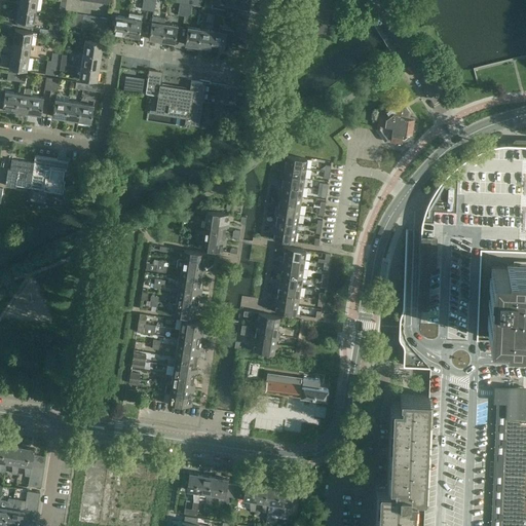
[(19,0),(17,7),(36,10),(37,0),(19,0)]
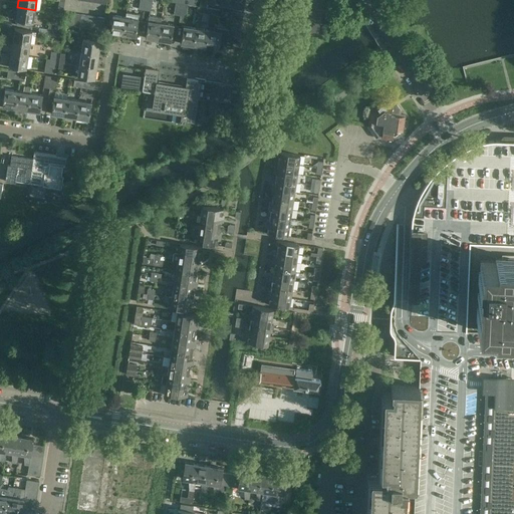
[(244,0),(234,0),(234,8),(244,9),(244,0)]
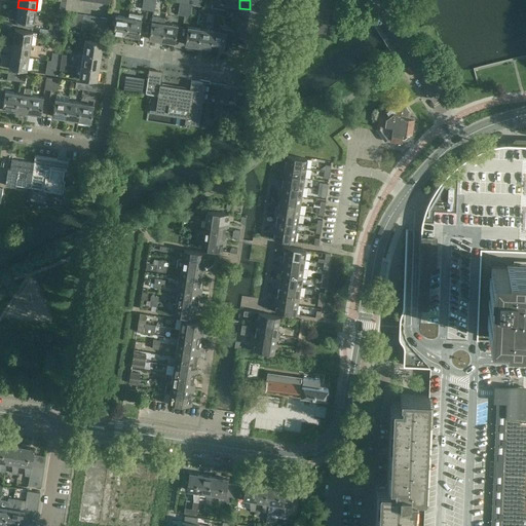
[(36,10),(17,7),(15,21),(34,24),(36,10)]
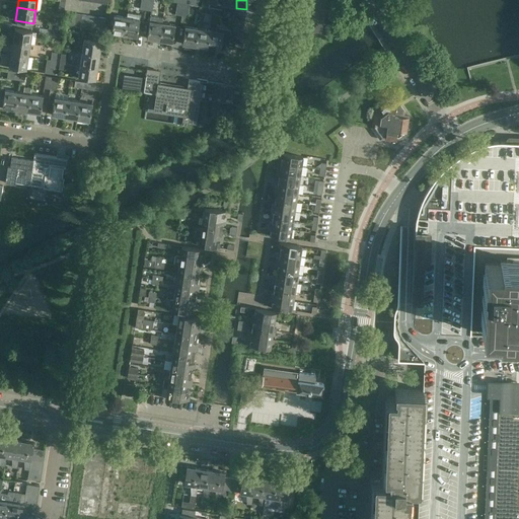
[(127,12),(127,17),(124,35),(136,38),(139,19),(140,14),(127,12)]
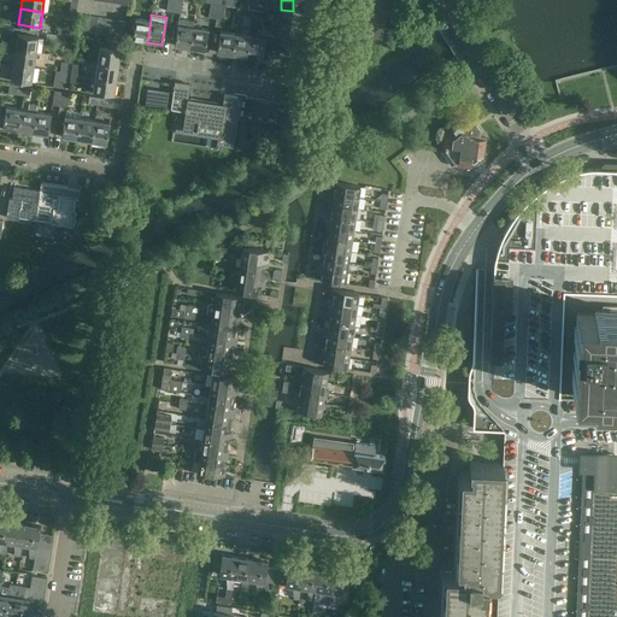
[(276,22),(291,24),(292,16),(277,15),(276,22)]
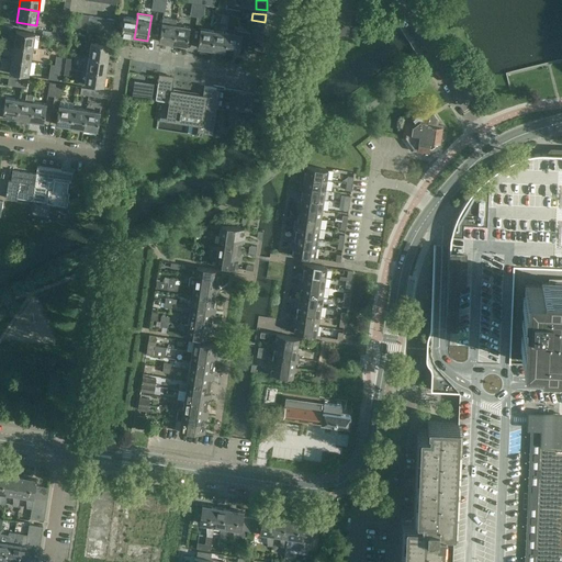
[(99,31),(101,18),(94,17),(92,30),(99,31)]
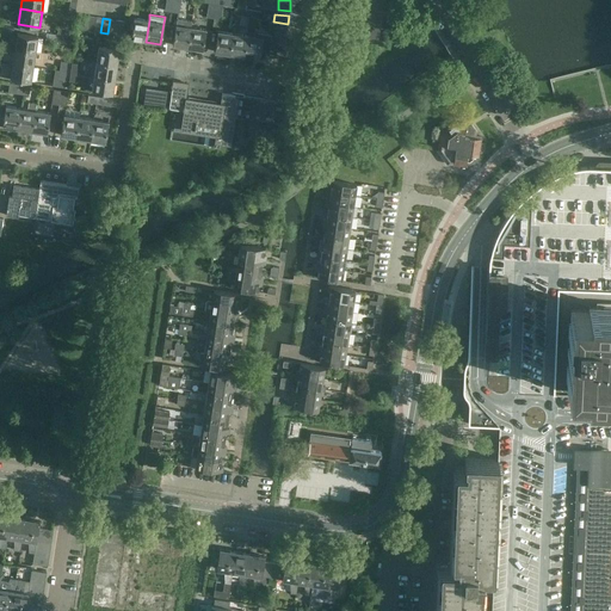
[(146,42),(149,20),(134,18),(130,39),(146,42)]
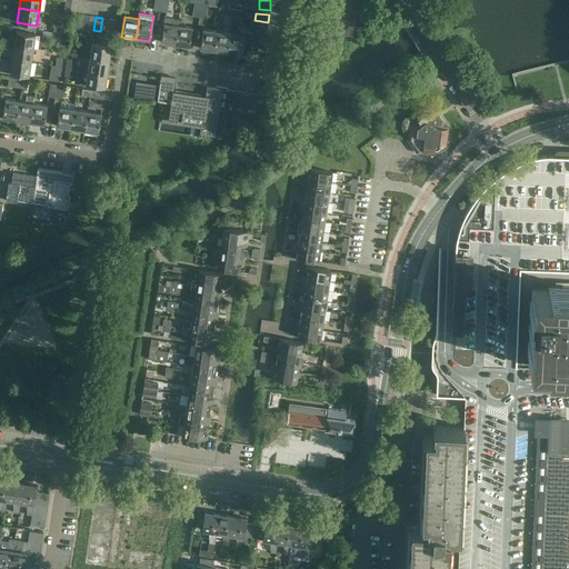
[(175,45),(178,26),(163,23),(160,42),(175,45)]
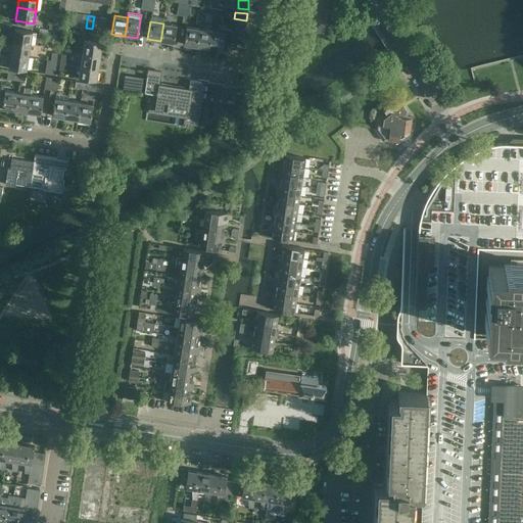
[(40,29),(60,32),(61,26),(41,22),(40,29)]
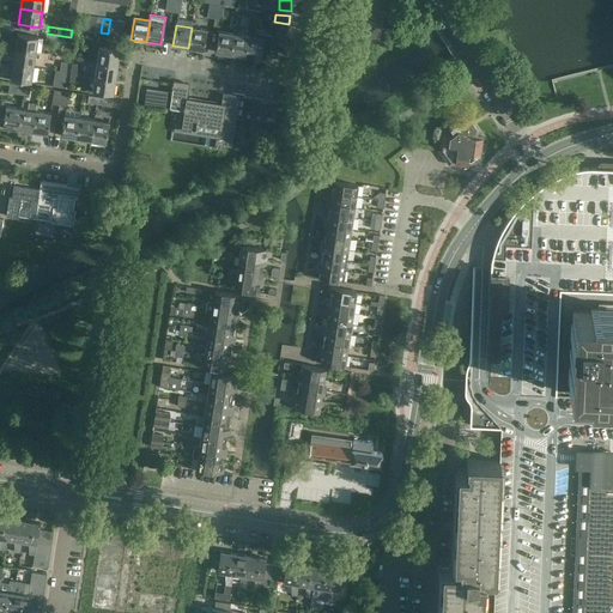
[(192,28),(188,48),(204,50),(207,30),(192,28)]
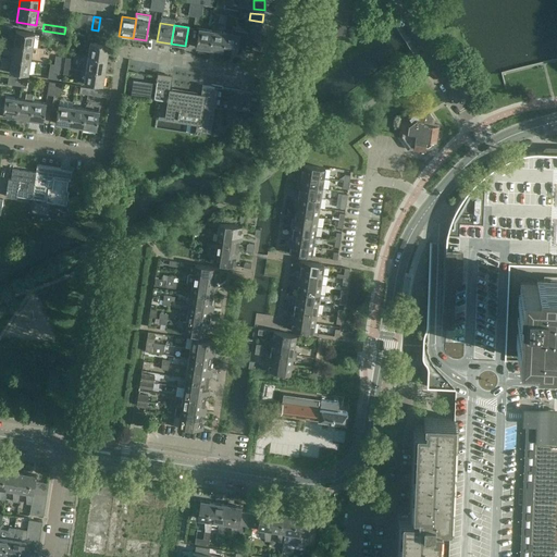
[(209,50),(212,31),(198,28),(195,48),(209,50)]
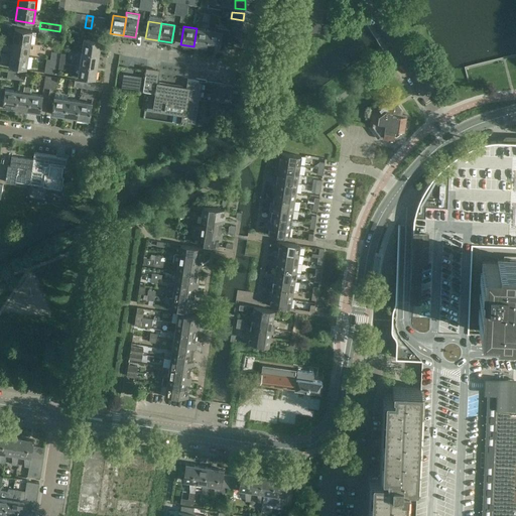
[(12,41),(30,44),(32,31),(14,28),(12,41)]
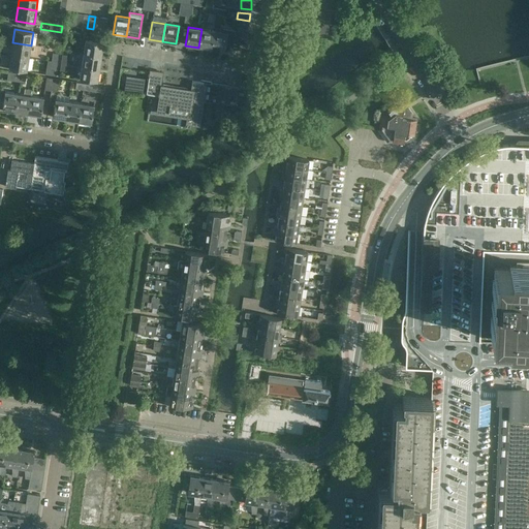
[(61,32),(40,29),(39,35),(61,38),(61,32)]
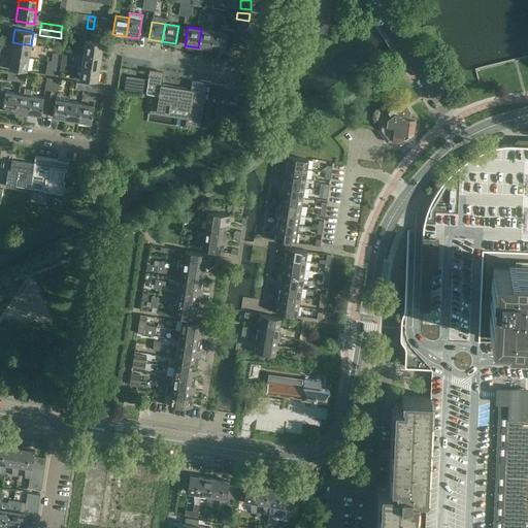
[(213,31),(201,29),(198,47),(211,50),(213,31)]
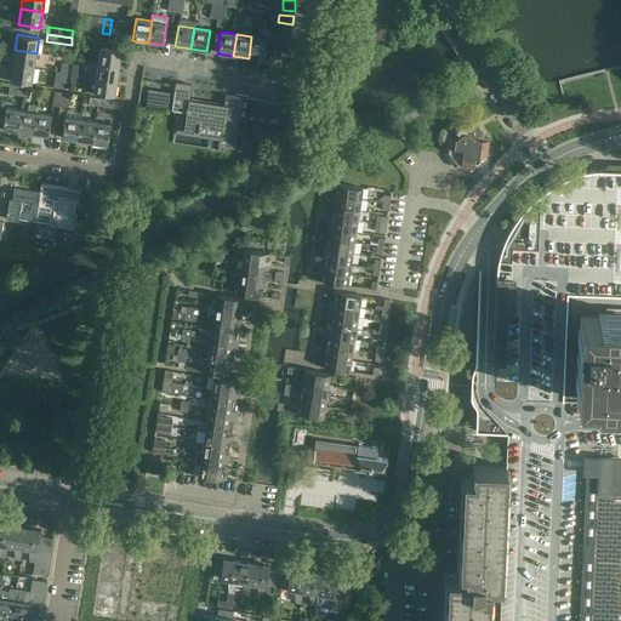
[(251,36),(249,58),(263,60),(265,53),(273,55),(274,51),(275,44),(275,36),(275,35),(262,34),(261,38),(251,36)]
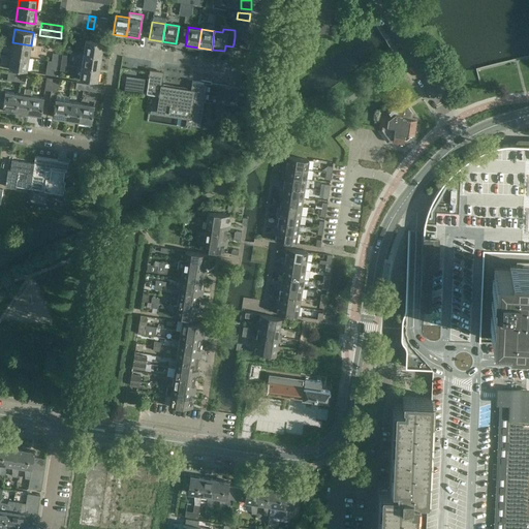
[(84,53),(101,56),(103,43),(86,40),(84,53)]
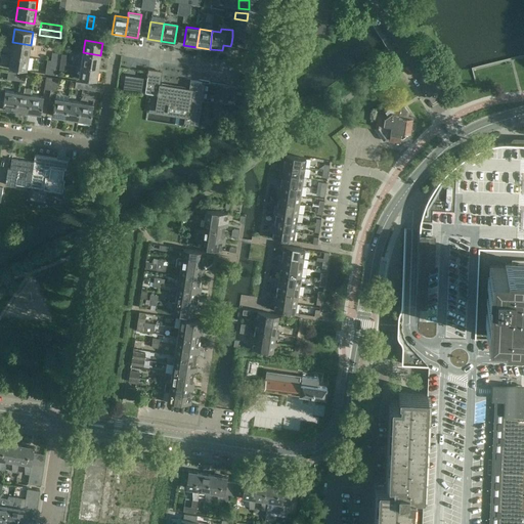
[(29,57),(31,45),(12,42),(10,54),(29,57)]
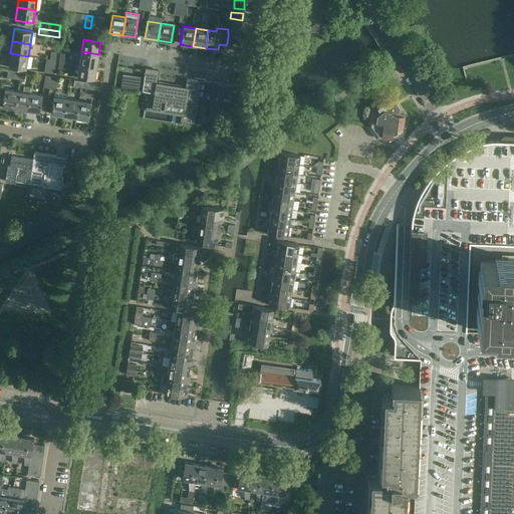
[(96,66),(98,54),(81,51),(79,64),(96,66)]
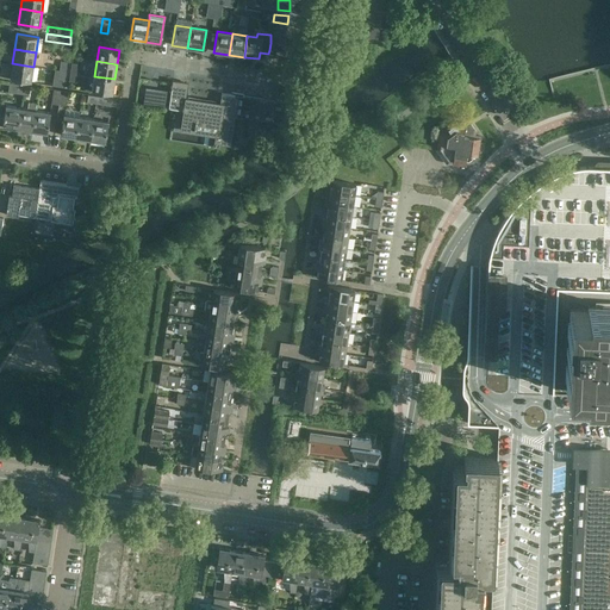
[(33,67),(12,63),(10,79),(31,81),(33,67)]
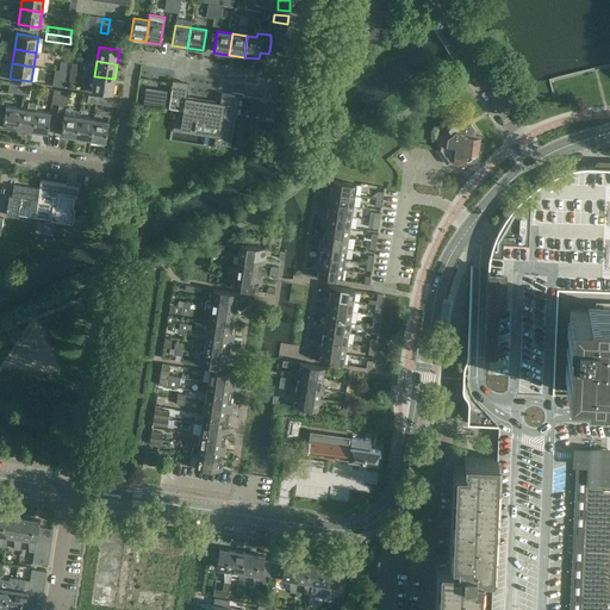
[(114,79),(94,76),(92,91),(112,94),(114,79)]
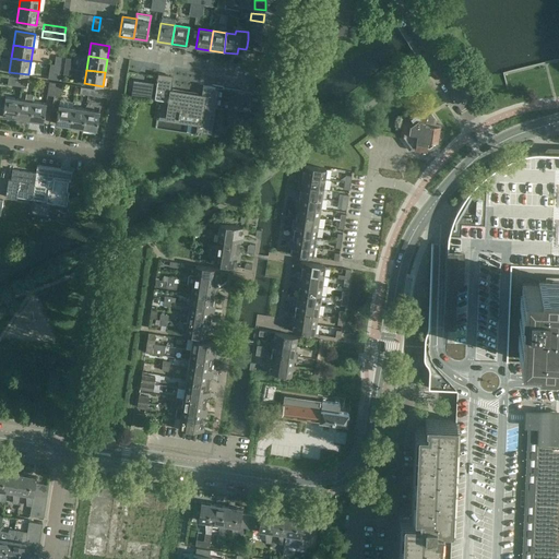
[(157,74),(154,99),(158,100),(155,119),(189,125),(188,130),(210,133),(214,108),(219,109),(221,100),(249,105),(251,94),(223,90),(224,86),(212,84),(212,87),(203,86),(202,93),(194,91),(194,94),(170,90),(173,76),(157,74)]
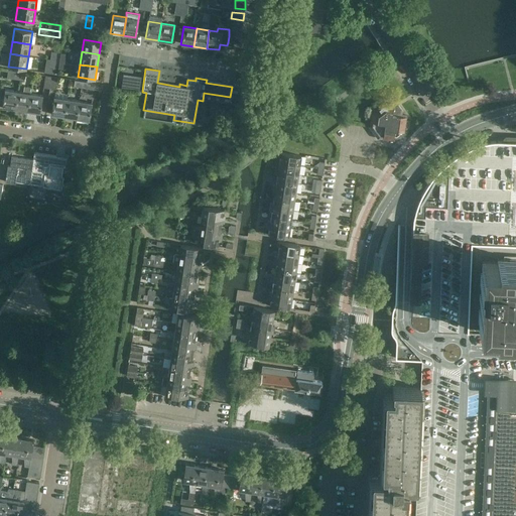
[(19,80),(20,73),(8,71),(7,78),(19,80)]
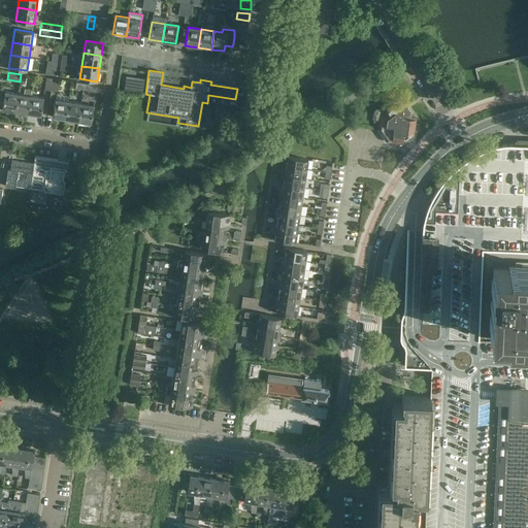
[(84,84),(83,90),(96,92),(97,86),(84,84)]
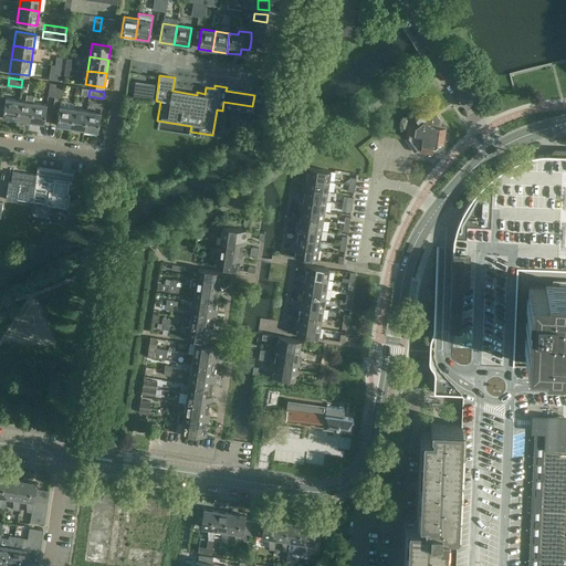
[(16,119),(30,122),(33,103),(33,96),(27,95),(25,102),(19,101),(16,119)]
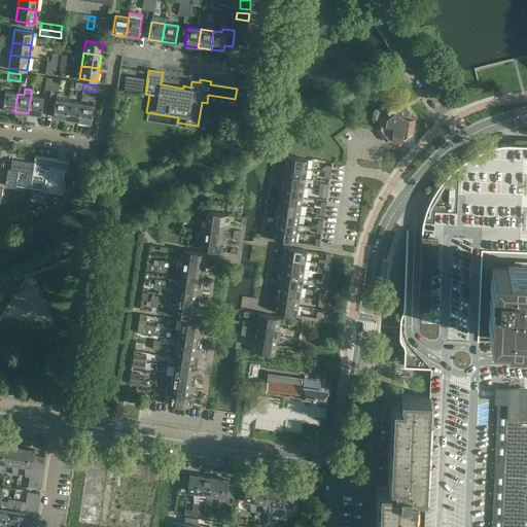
[(14,111),(18,94),(5,92),(2,109),(14,111)]
